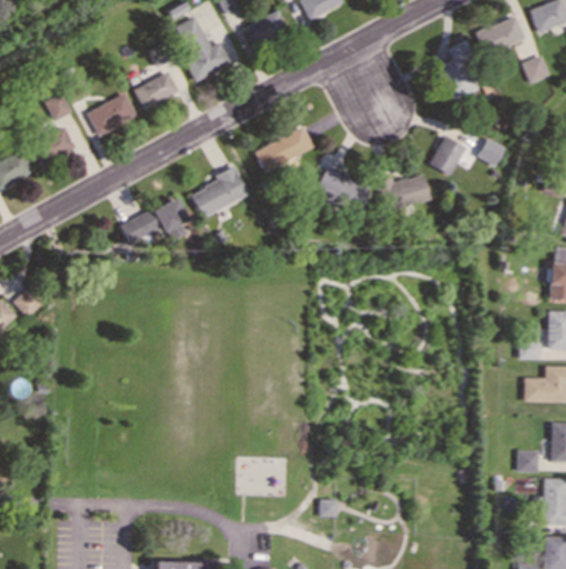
[(220,0),(227,15),(243,6),(240,0),(220,0)]
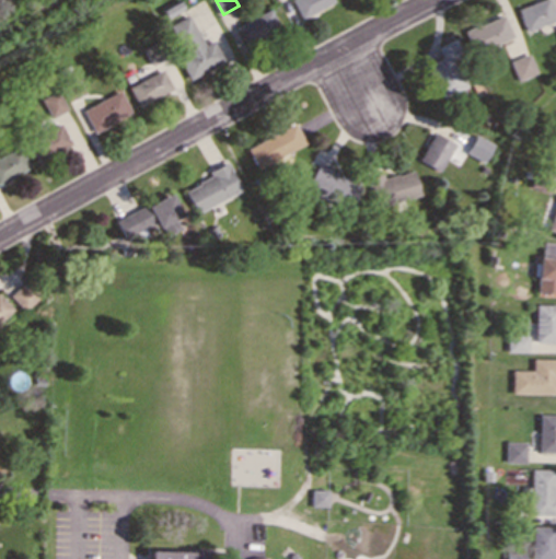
[(338,2),(336,0),(296,0),(305,19),(338,2)]
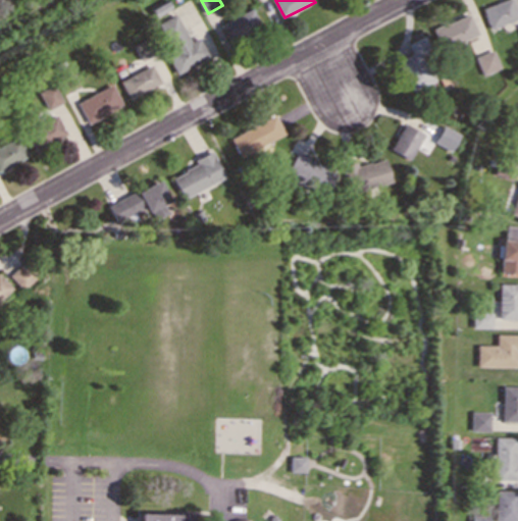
[(517,9),(513,0),(507,0),(484,9),(491,30),(517,20),(517,9)]
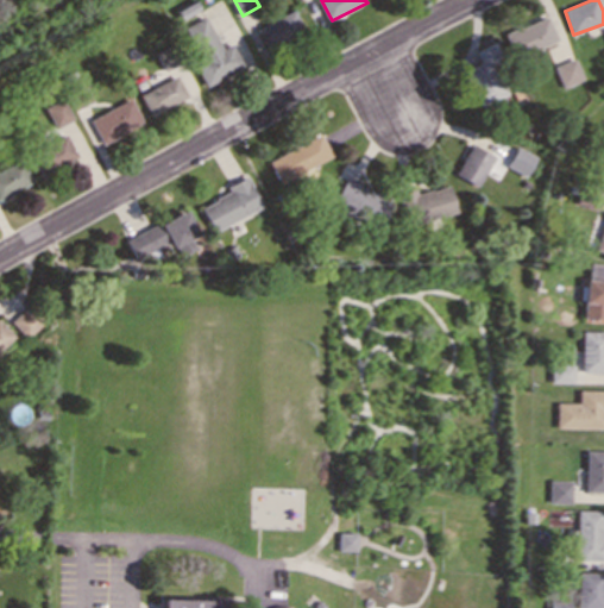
[(262,30),(272,51),(309,33),(299,11),(262,30)]
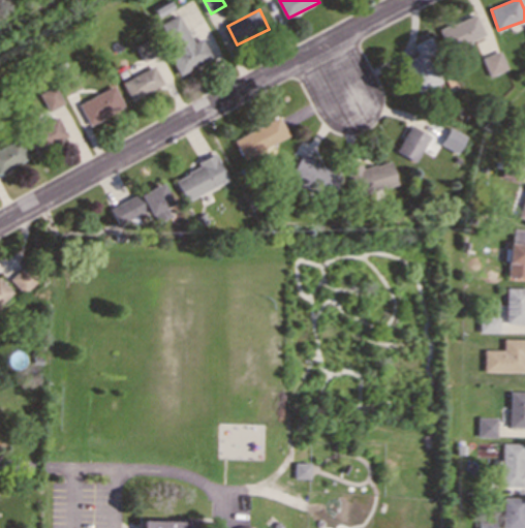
[(487,35),(477,13),(441,31),(452,52),(487,35)]
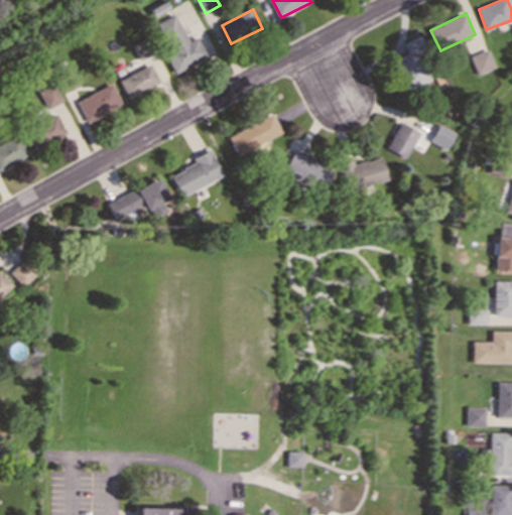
[(178,73),(210,58),(201,37),(192,41),(179,14),(157,24),(178,73)]
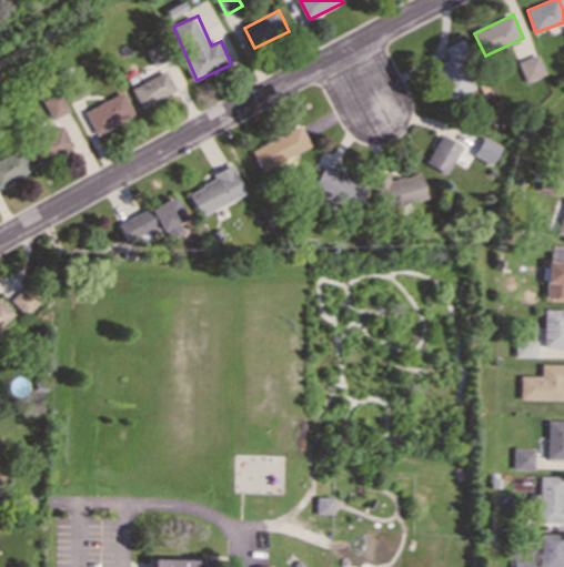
[(435,67),(452,101),(482,87),(461,42),(446,49),(451,58),(435,67)]
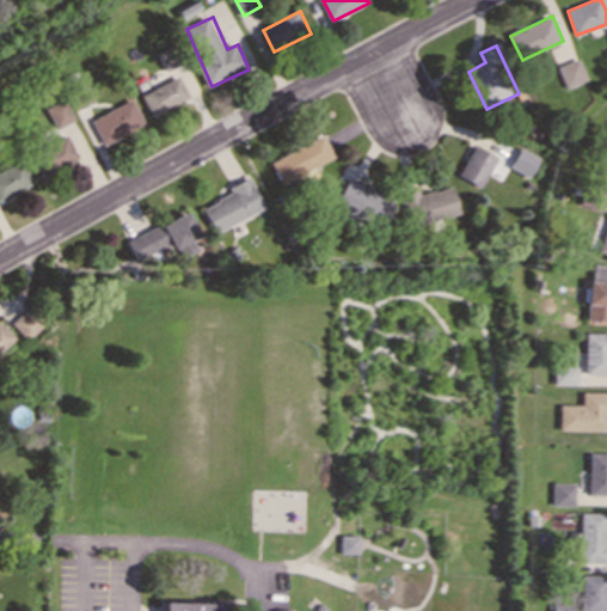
[(559,67),(566,89),(588,81),(582,60),(559,67)]
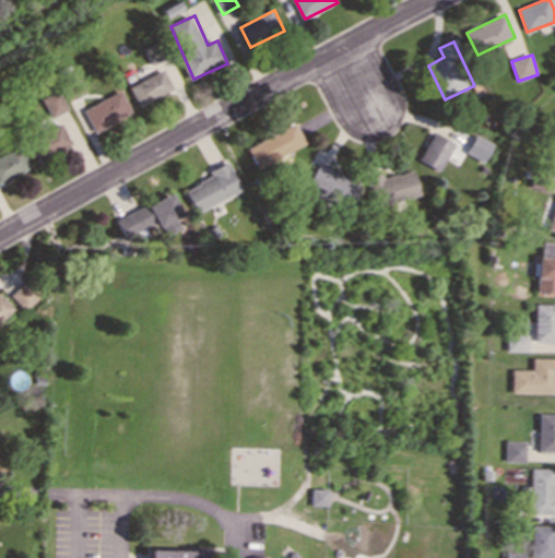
[(177,92),(168,71),(133,85),(142,106),(177,92)]
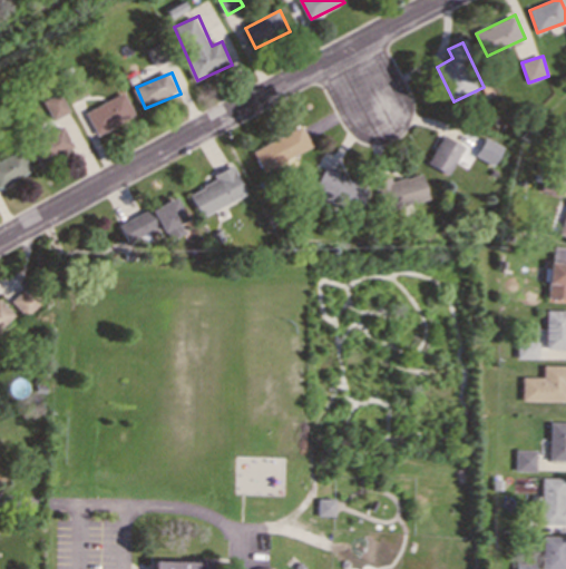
[(90,96),(85,82),(68,89),(74,104),(90,96)]
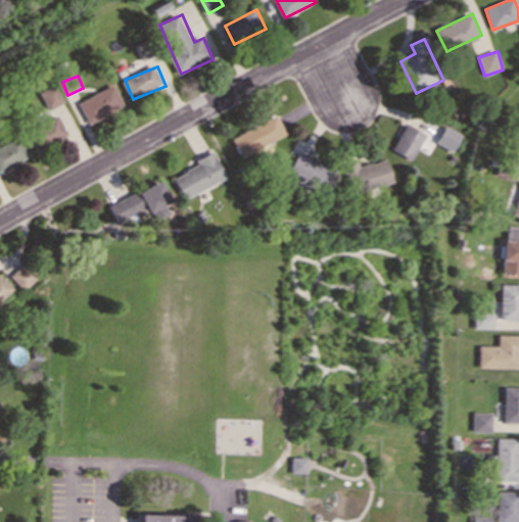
[(42,94),(51,111),(67,102),(57,85),(42,94)]
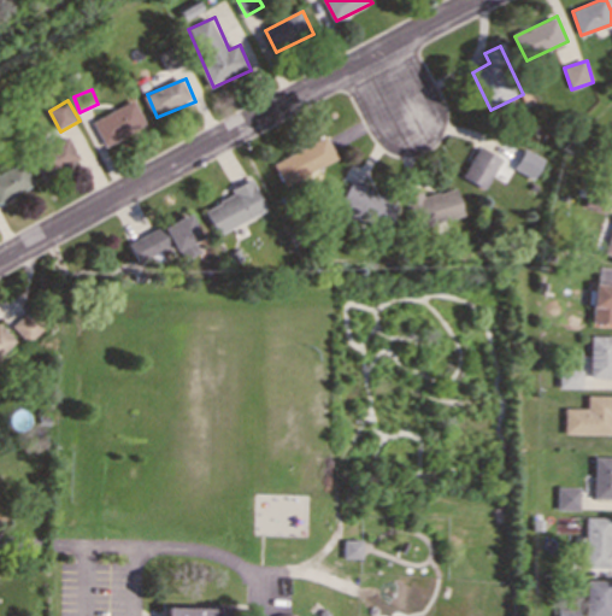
[(106,144),(148,127),(139,103),(96,119),(106,144)]
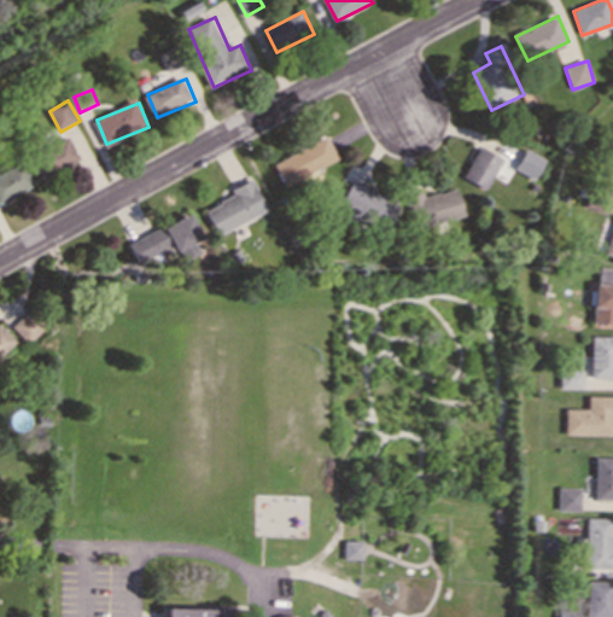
[(48,179),(83,161),(71,137),(36,155),(48,179)]
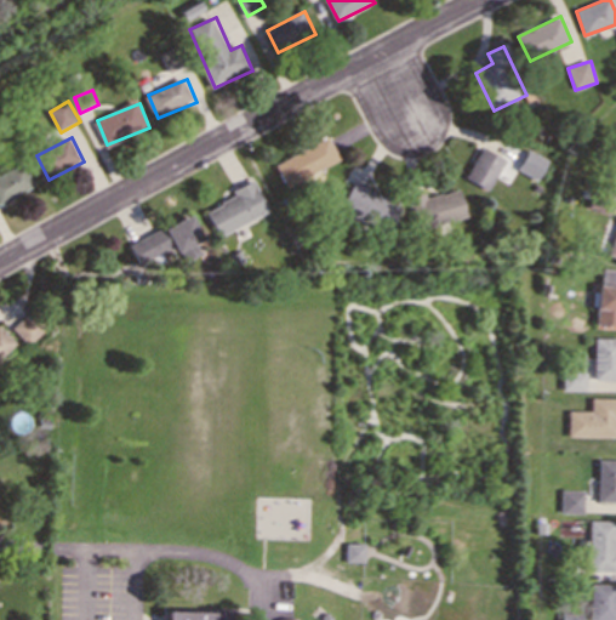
[(344,163),(334,138),(279,163),(290,187),(344,163)]
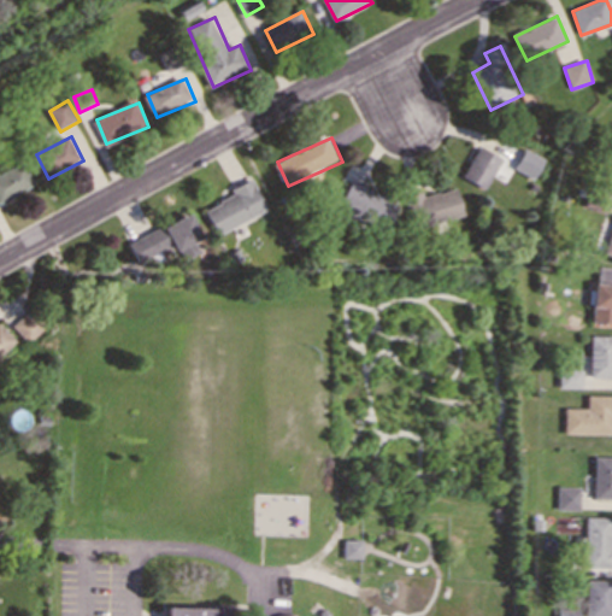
[(464,177),(488,189),(504,159),(481,147),(464,177)]
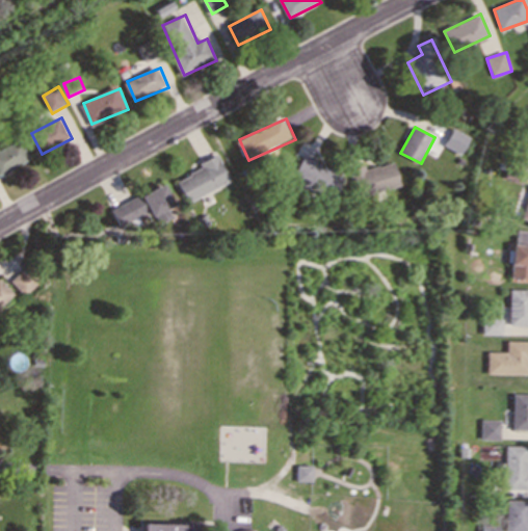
[(463,155),(472,137),(454,129),(445,145),(463,155)]
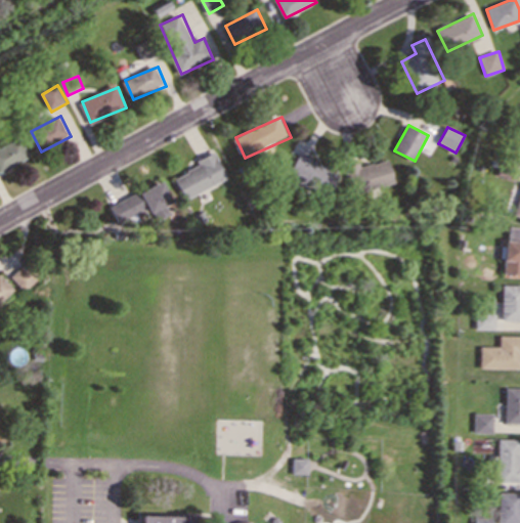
[(0,172),(31,159),(23,139),(0,148),(0,172)]
